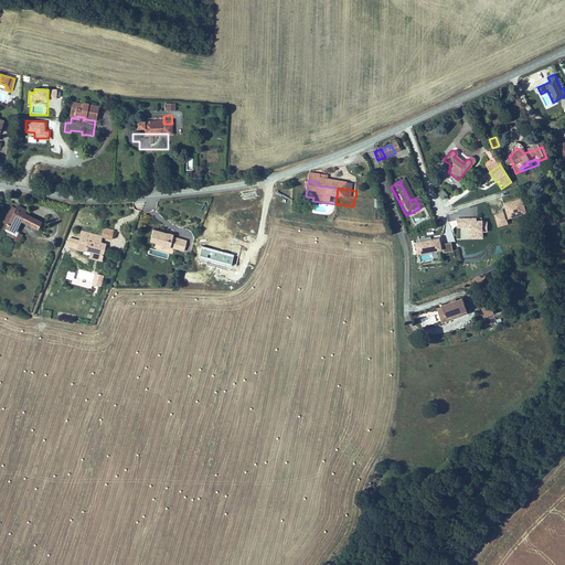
[(447,195),(443,191),(438,194),(443,200),(447,195)]
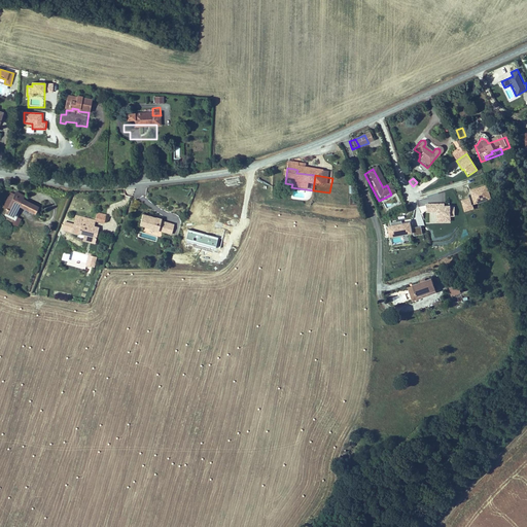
[(470,190),(475,205),(492,200),(487,184),(470,190)]
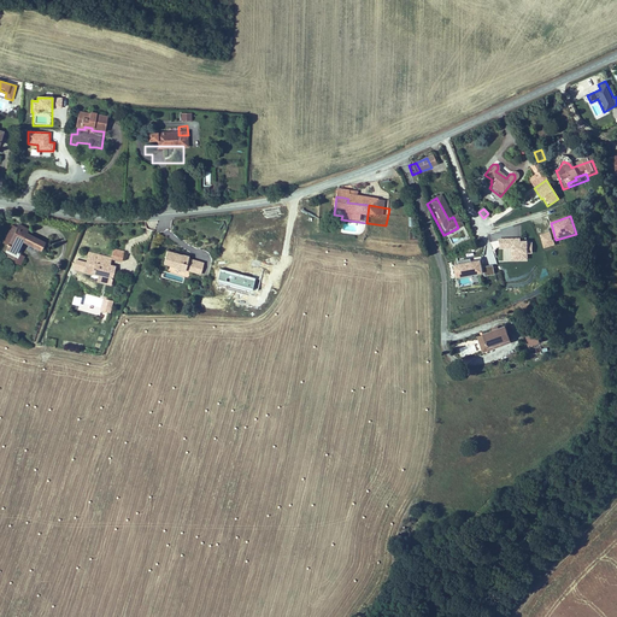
[(334,228),(341,229),(342,225),(338,224),(338,221),(329,219),(328,219),(330,227),(334,228)]
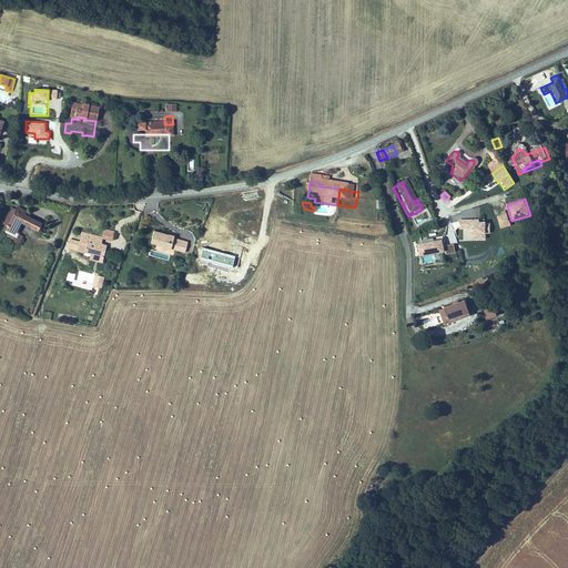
[(497,215),(500,229),(510,226),(507,213),(497,215)]
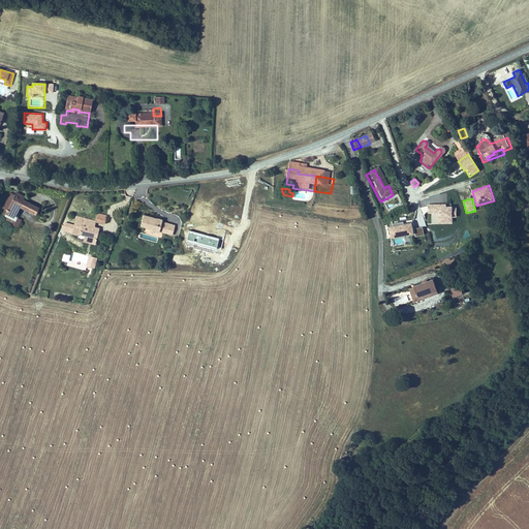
[(9,217),(16,204),(10,201),(4,215),(9,217)]
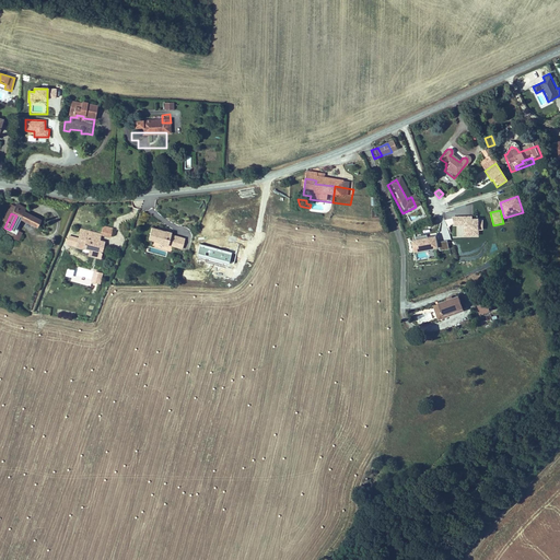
[(22,228),(25,220),(16,216),(10,230),(8,235),(16,240),(22,228)]
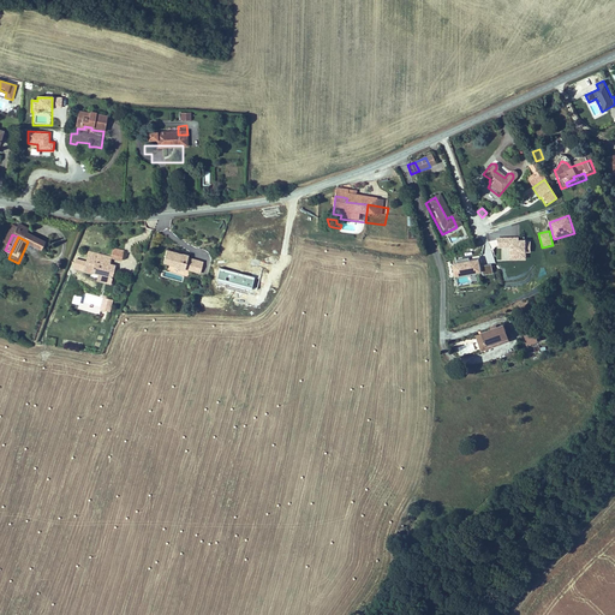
[(526,252),(531,252),(531,240),(519,240),(519,238),(497,238),(497,248),(509,248),(509,260),(526,260),(526,252)]
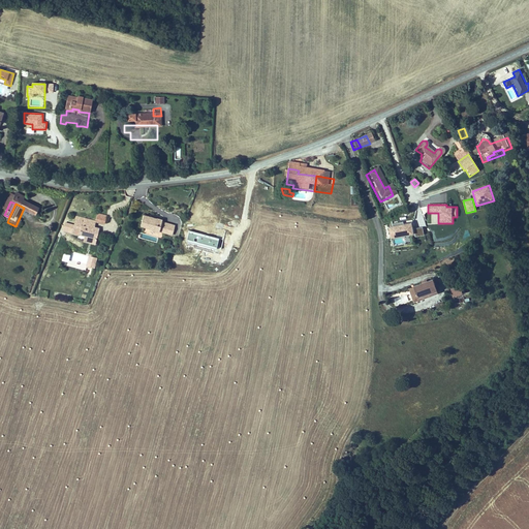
[(38,215),(24,208),(21,215),(35,222),(38,215)]
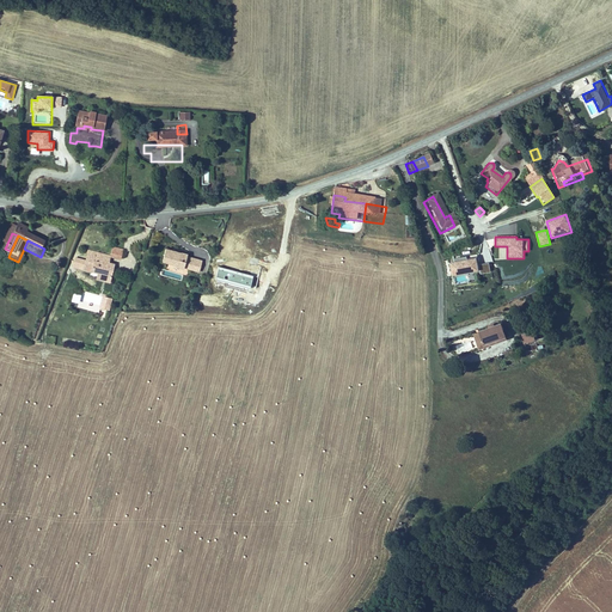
[(201,268),(185,263),(187,262),(181,259),(181,261),(165,256),(161,267),(177,271),(176,273),(183,275),(184,268),(189,269),(188,275),(199,279),(201,268)]
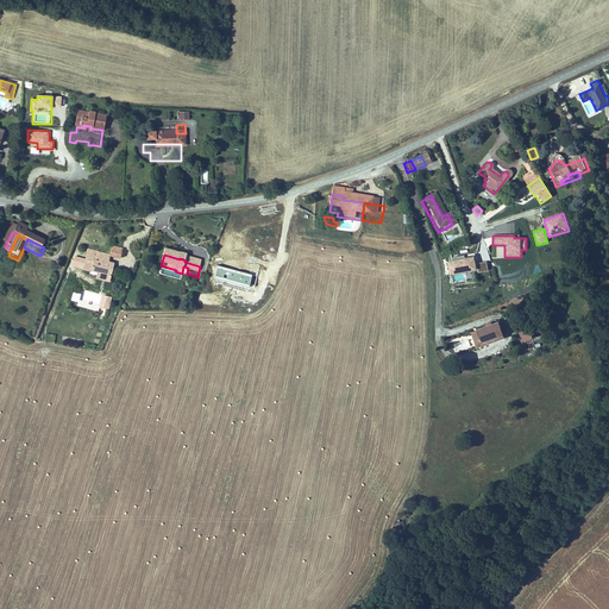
[(112,272),(107,271),(106,269),(107,261),(88,256),(83,272),(90,274),(90,276),(99,278),(98,282),(104,284),(105,280),(108,281),(110,282),(112,272)]
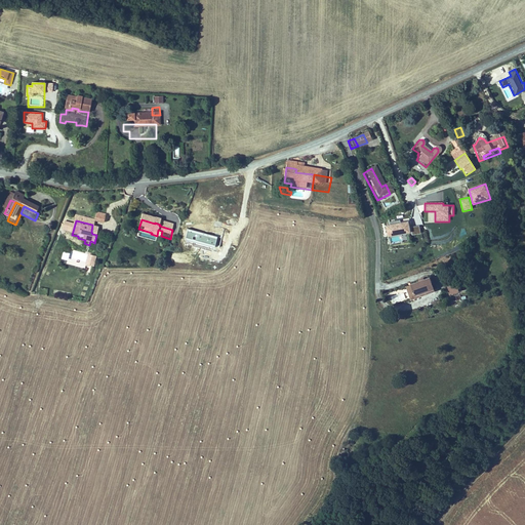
[(386,225),(390,243),(401,241),(400,236),(410,234),(407,220),(386,225)]
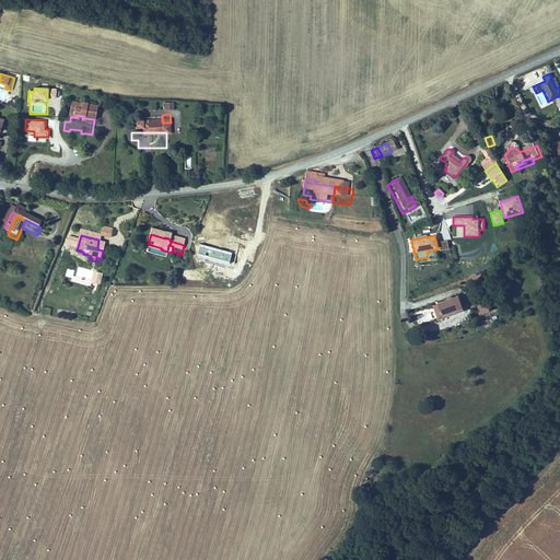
[(439,251),(447,251),(447,241),(439,242),(439,251)]
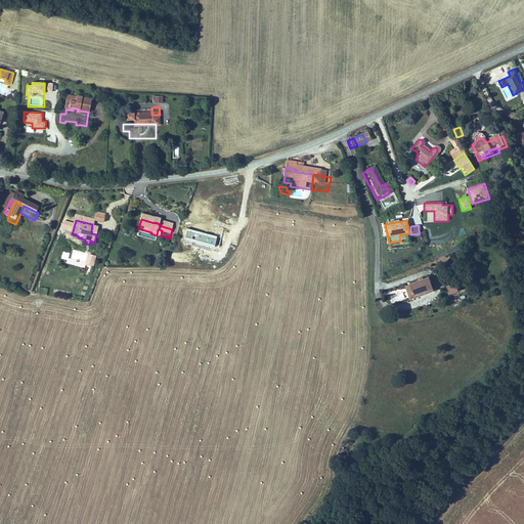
[(62,251),(60,259),(68,260),(70,253),(62,251)]
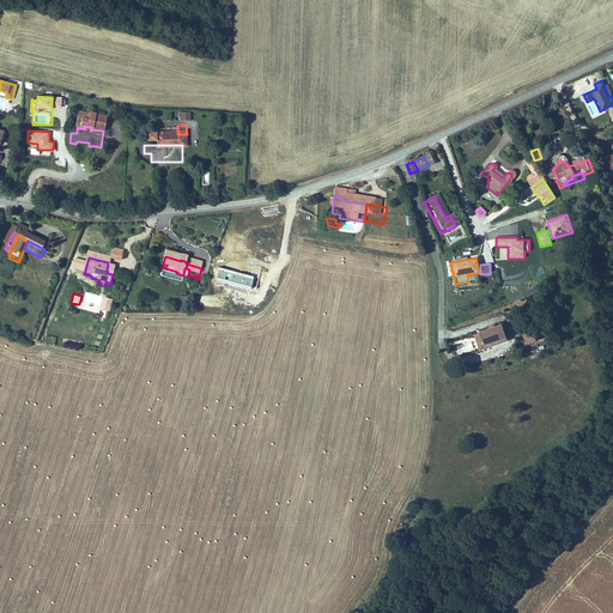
[(99,309),(109,311),(113,299),(103,297),(99,309)]
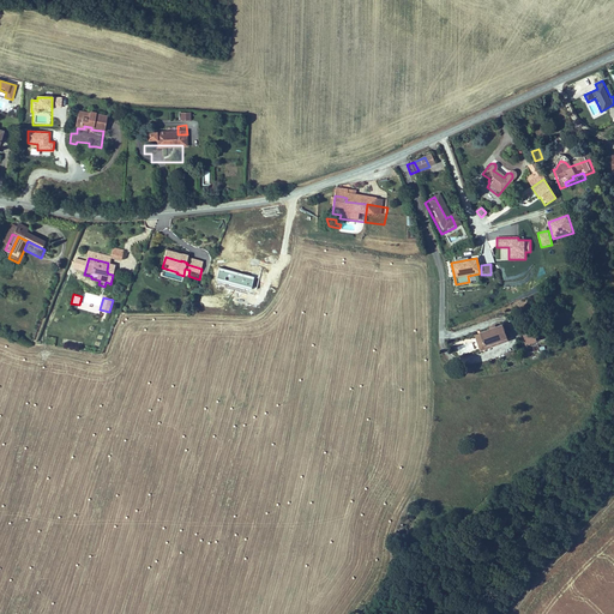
[(510,342),(505,327),(497,331),(491,333),(487,335),(482,337),(488,350),(510,342)]
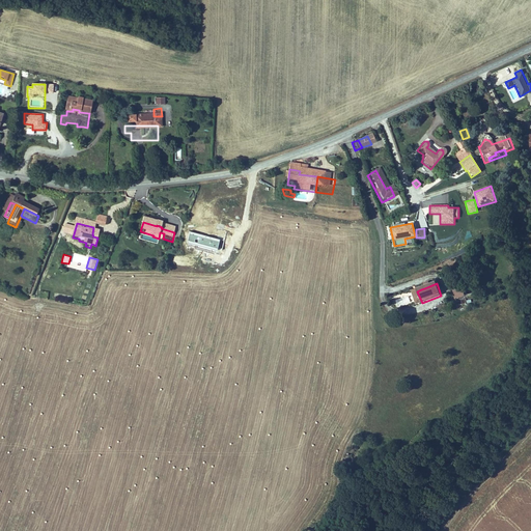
[(470,305),(466,289),(457,291),(459,299),(458,299),(460,307),(470,305)]
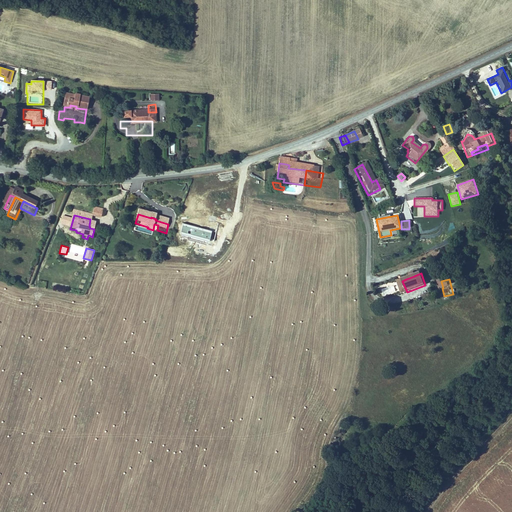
[(407,292),(402,281),(397,283),(402,296),(426,286),(425,285),(407,292)]
